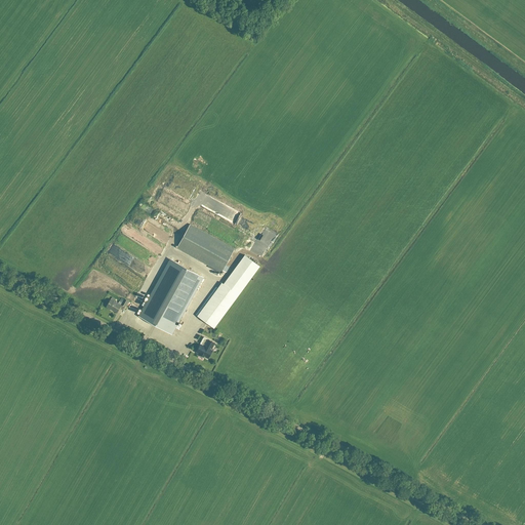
[(190,226),(177,248),(221,273),(234,249),(190,226)]
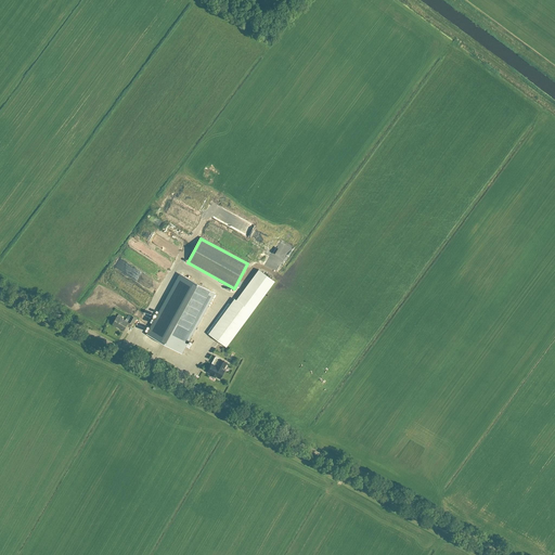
[(180,274),(147,334),(181,352),(185,346),(190,349),(191,346),(186,344),(215,294),(180,274)]
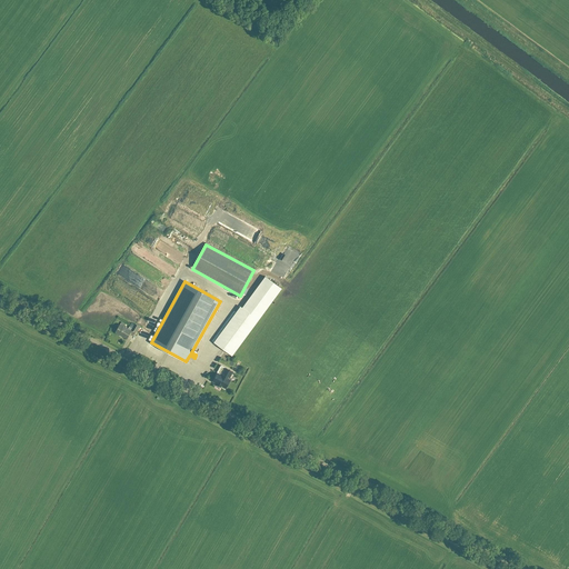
[(258,320),(241,308),(240,307),(213,342),(232,356),(258,320)]
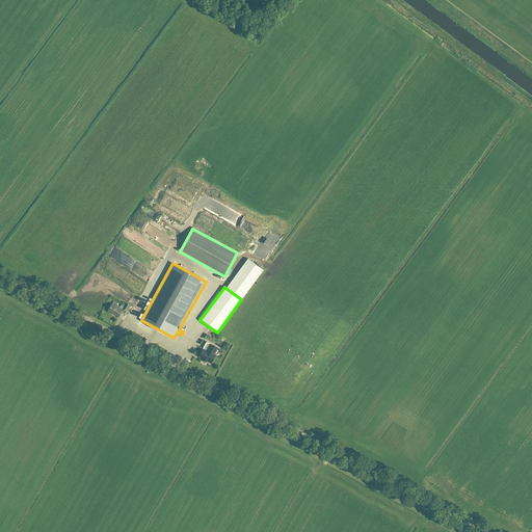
[(126,302),(126,303),(123,301),(120,308),(113,303),(109,311),(120,316),(124,309),(127,311),(130,306),(126,302)]
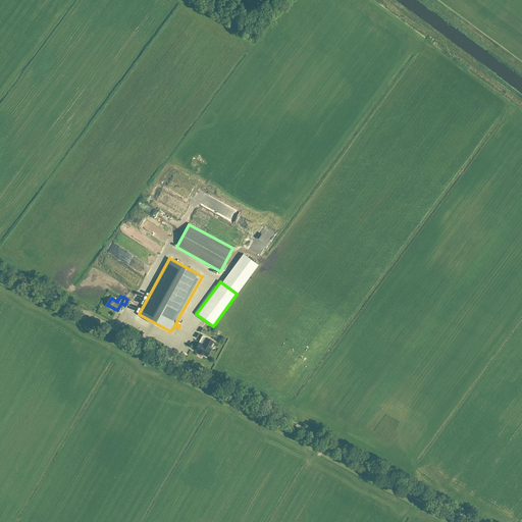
[(207,337),(204,345),(200,342),(195,350),(199,352),(199,353),(203,355),(203,354),(207,356),(211,349),(210,348),(213,342),(207,337)]
